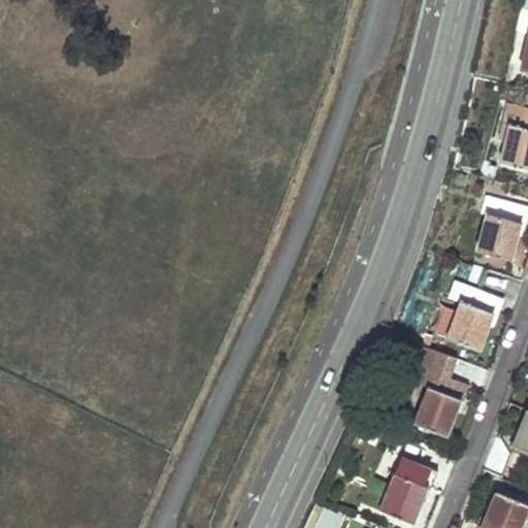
[(527,51),(523,72),(527,72),(527,9),(523,8),(517,30),(527,33),(527,51)]
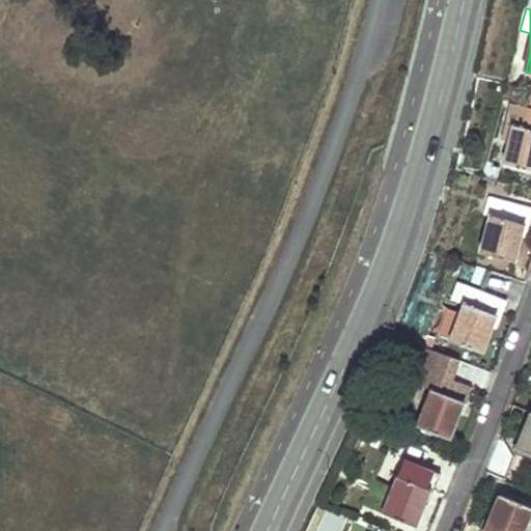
[(515,101),(519,86),(506,83),(503,99),(515,101)]
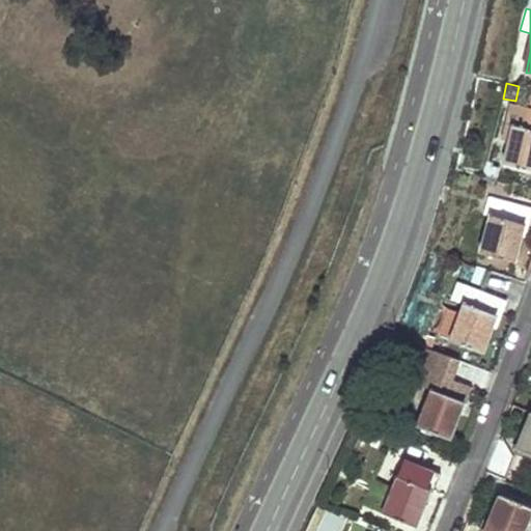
[(504,164),(530,169),(530,110),(511,106),(503,140),(509,141),(504,164)]
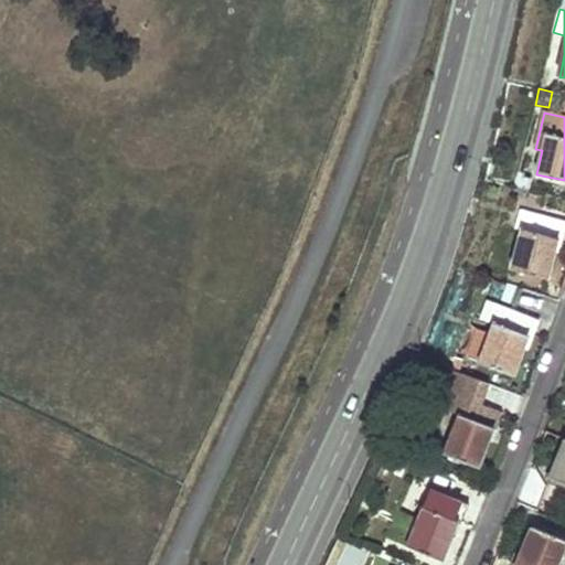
[(514,185),(530,190),(532,178),(518,174),(514,185)]
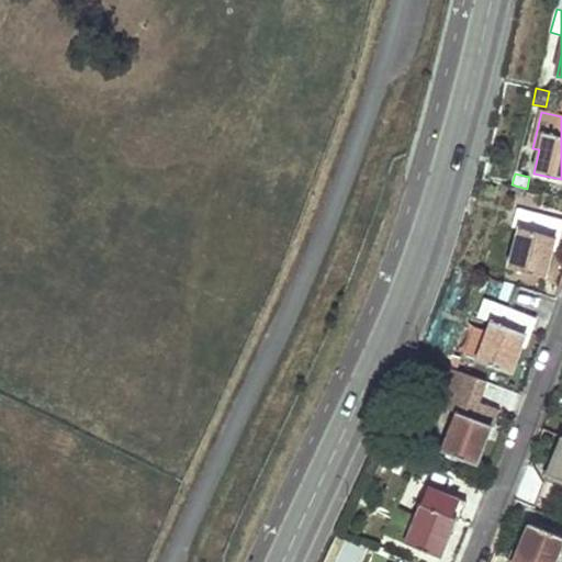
[(509,268),(544,278),(553,249),(553,248),(550,248),(552,237),(559,238),(561,227),(561,222),(519,210),(514,227),(520,229),(509,268)]
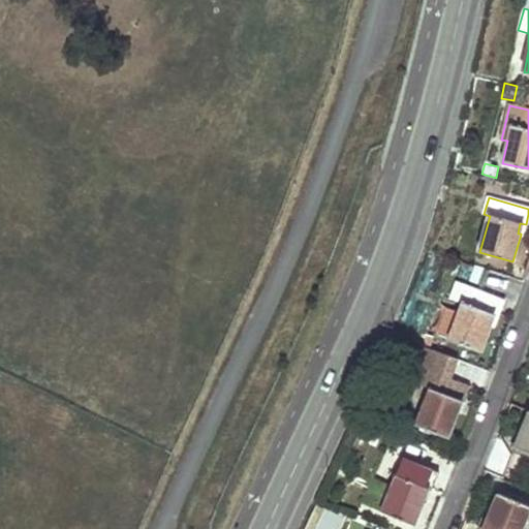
[(520,223),(518,234),(521,234),(524,235),(526,224),(520,223)]
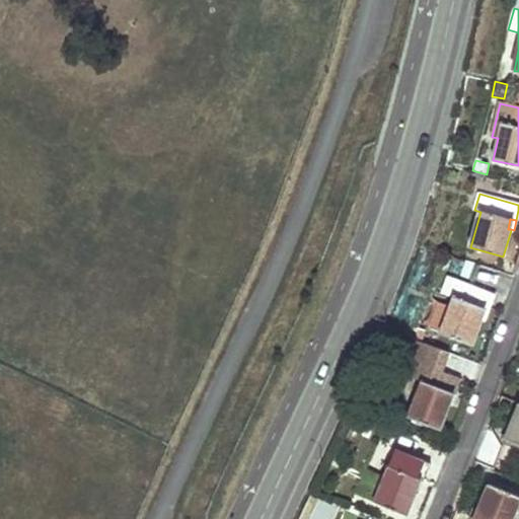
[(441,331),(473,345),(483,320),(484,318),(480,317),(484,309),(490,311),(496,294),(448,276),(442,293),(454,297),(450,307),(441,331)]
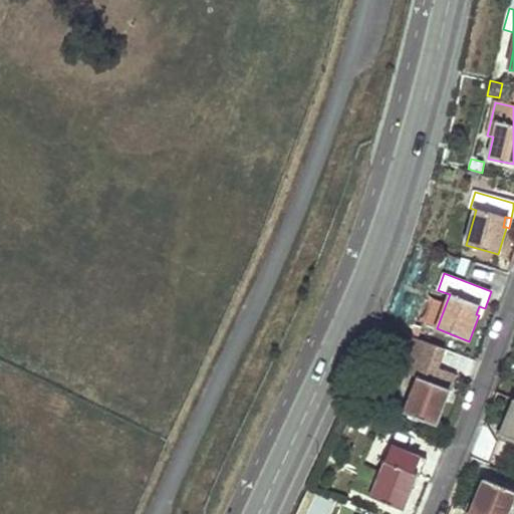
[(435,299),(426,323),(437,328),(446,304),(435,299)]
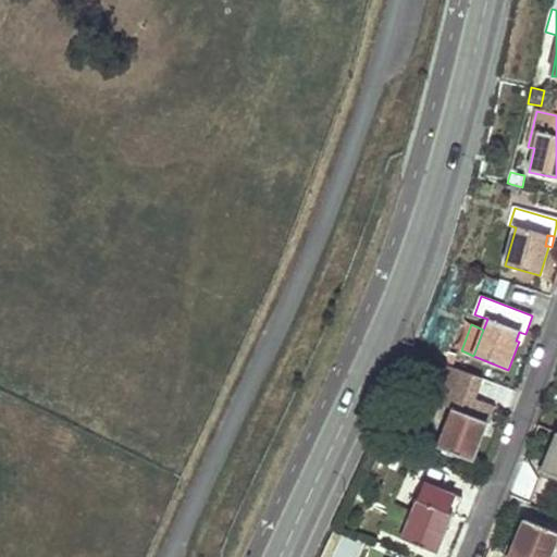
[(519,332),(516,341),(519,342),(522,343),(525,334),(519,332)]
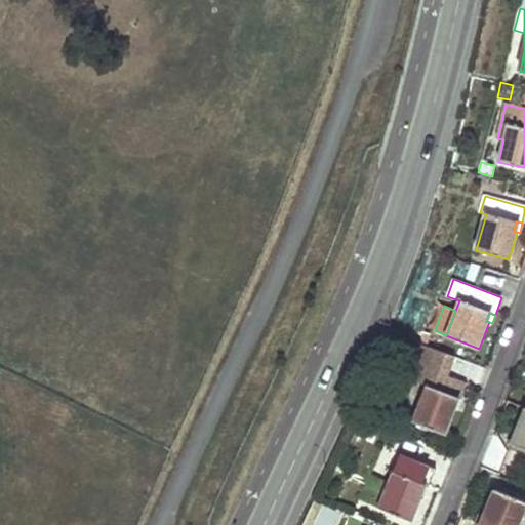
[(418,330),(414,340),(423,344),(426,345),(430,334),(418,330)]
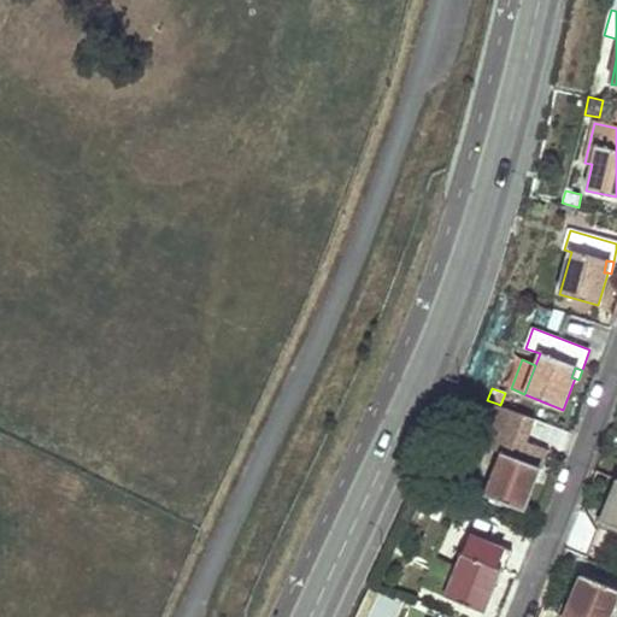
[(486,497),(523,510),(535,480),(540,481),(551,448),(523,438),(532,417),(500,405),(498,404),(489,424),(510,433),(503,452),(486,497)]
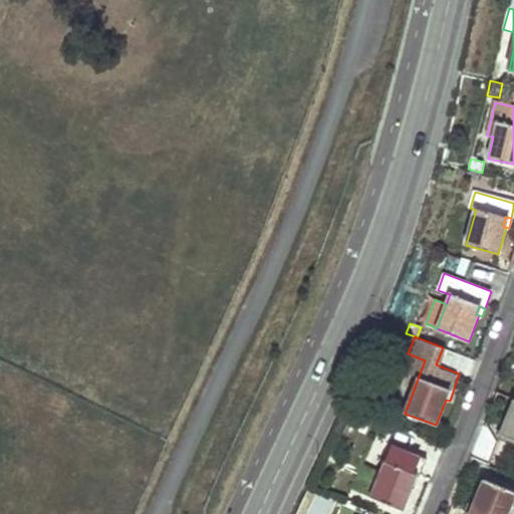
[(425,360),(408,353),(401,369),(419,376),(425,360)]
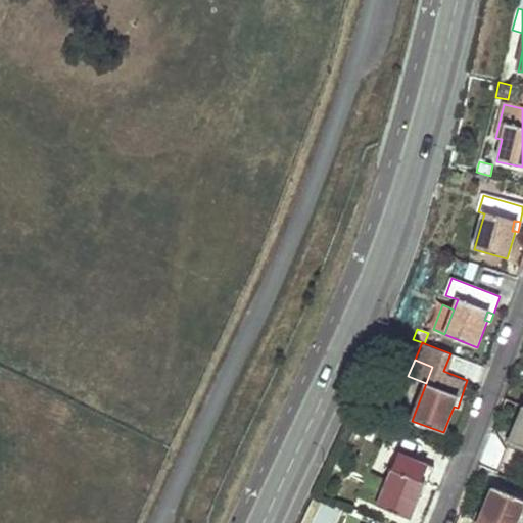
[(522,446),(522,407),(514,431),(513,433),(516,434),(513,442),(522,446)]
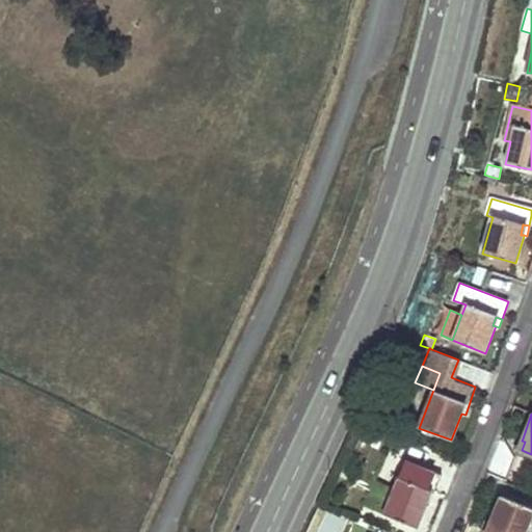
[(521,436),(516,448),(522,450),(525,442),(522,441),(523,439),(521,436)]
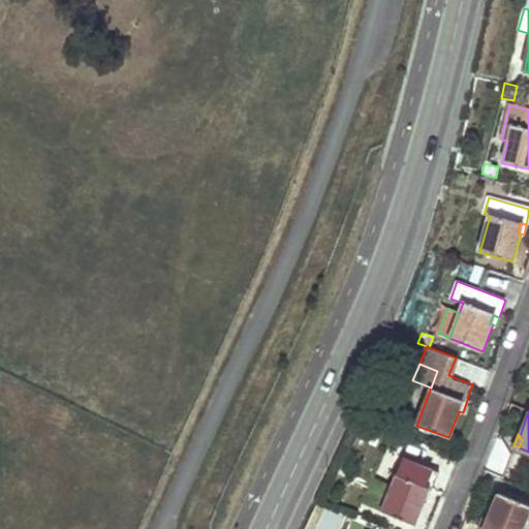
[(382,511),(415,525),(426,499),(426,498),(424,496),(427,489),(433,492),(440,472),(405,457),(382,511)]
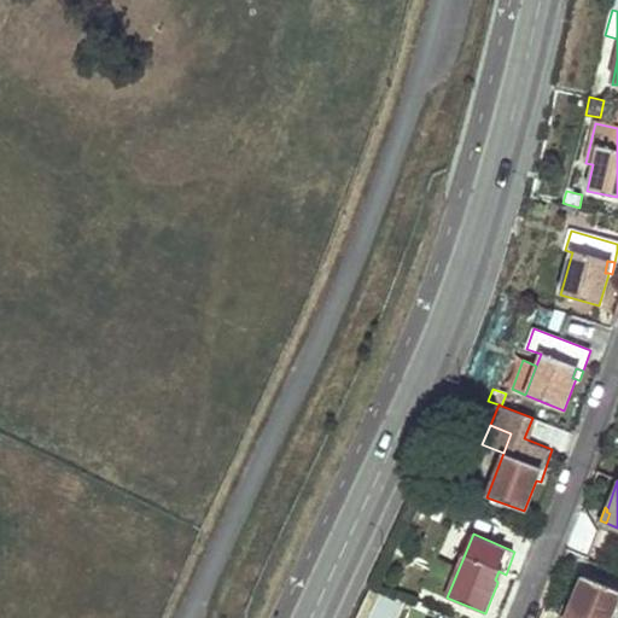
[(499,571),(495,579),(497,582),(502,583),(506,575),(499,571)]
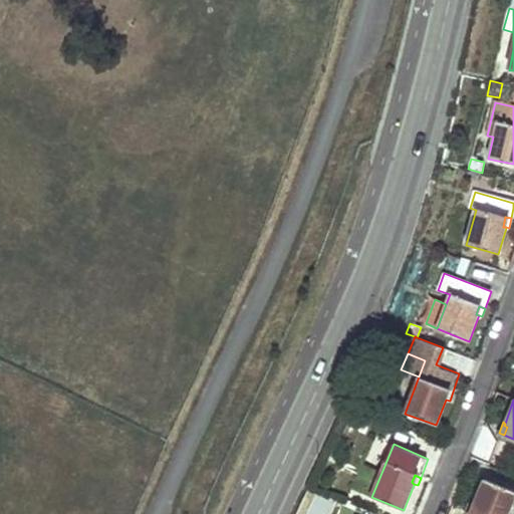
[(507,513),(513,497),(513,490),(485,479),(475,504),(474,506),(476,507),(473,513),(507,513)]
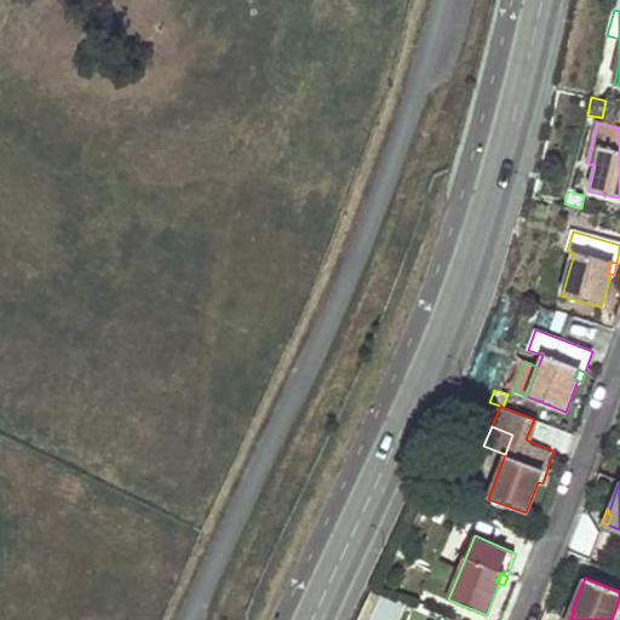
[(569,607),(562,619),(570,619),(574,612),(572,610),(573,608),(569,607)]
